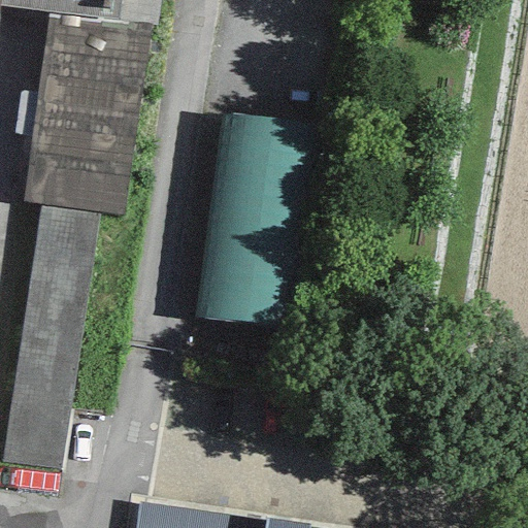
[(0,0),(0,4),(47,10),(117,20),(120,0),(0,0)]
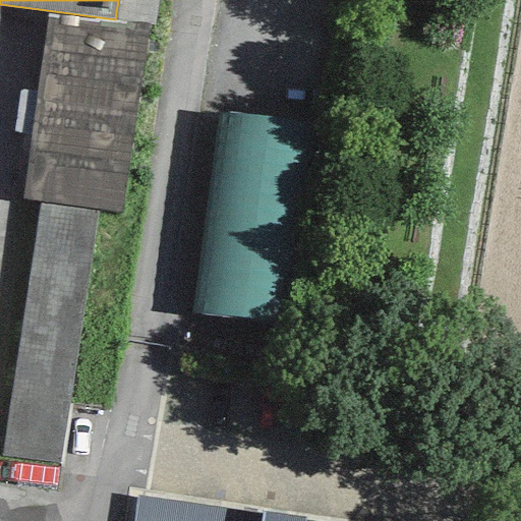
[(159,0),(118,0),(115,19),(148,24),(156,25),(159,0)]
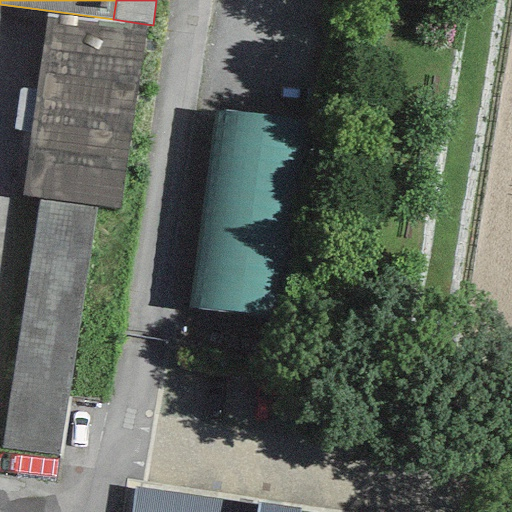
[(113,19),(46,10),(21,199),(39,200),(96,209),(120,212),(145,24),(113,19)]
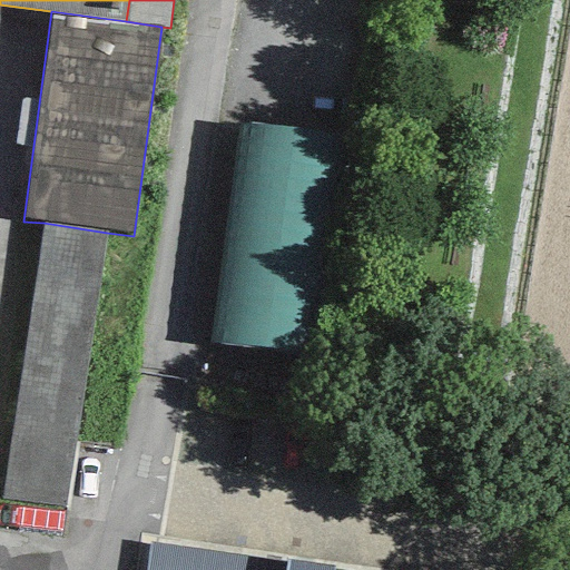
[(342,135),(241,120),(207,351),(308,365),(342,135)]
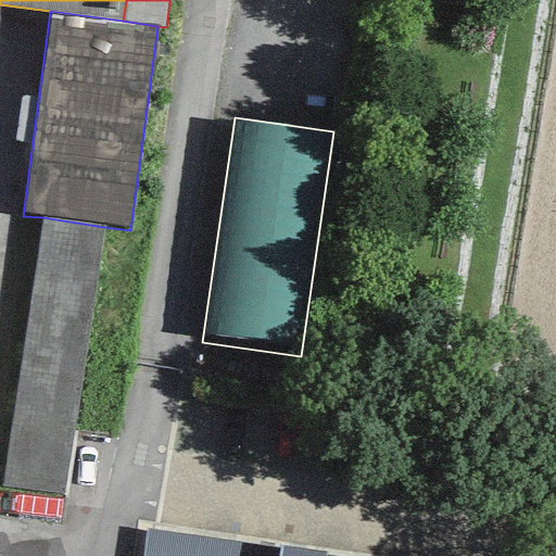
[(63,498),(104,227),(42,217),(0,489),(63,498)]
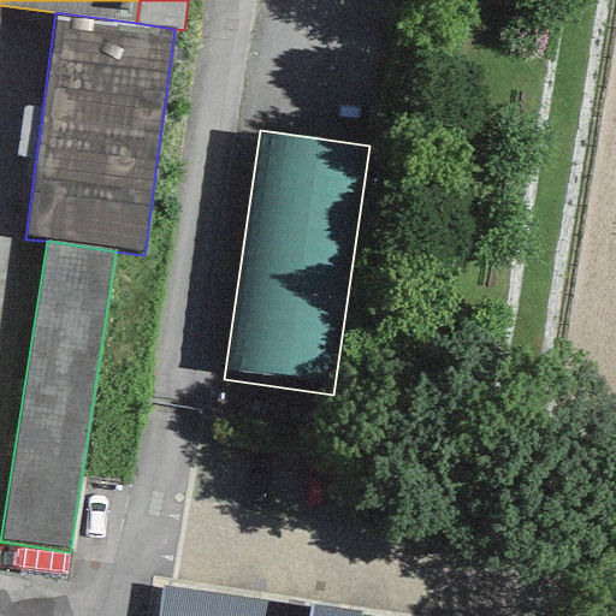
[(158,615),(360,615),(361,612),(309,605),(309,609),(163,587),(158,615)]
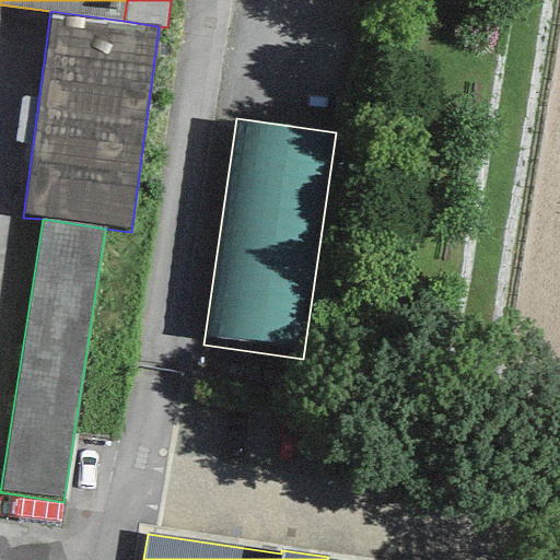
All buildings are outlined.
